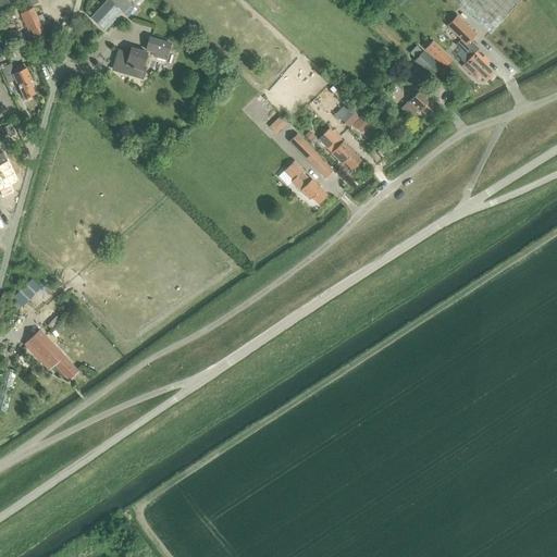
[(110,0),(111,0),(107,5),(104,4),(93,17),(102,26),(114,13),(113,12),(118,7),(123,12),(131,4),(126,0),(110,0)]
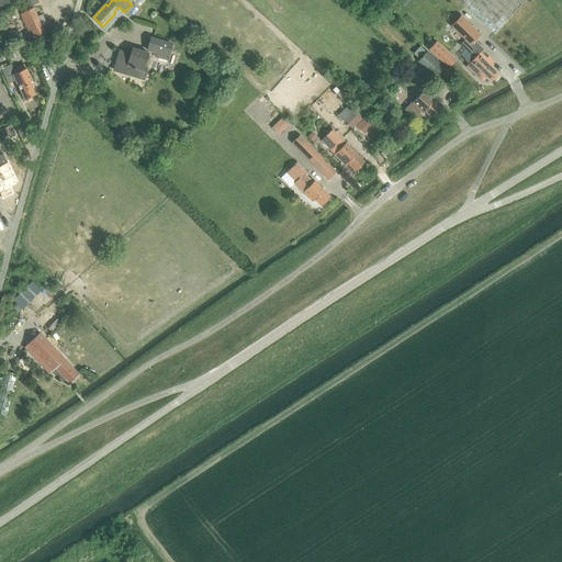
[(457,0),(494,34),(526,0),(457,0)]
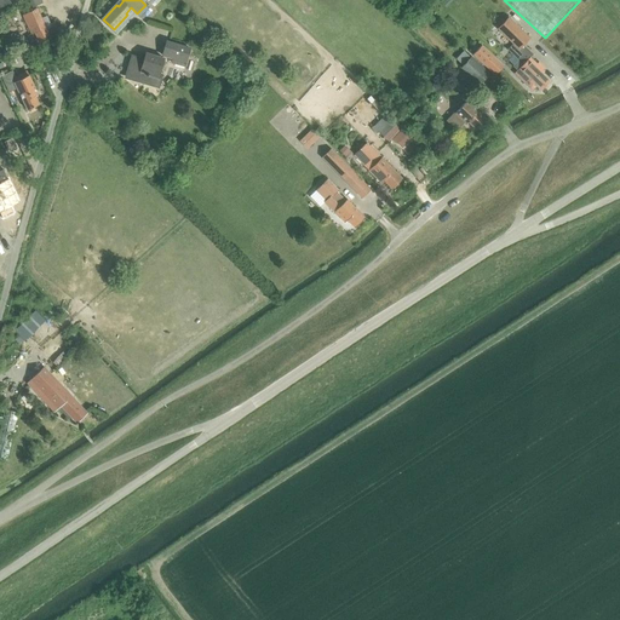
[(35,33),(40,42),(52,36),(39,9),(24,15),(33,34),(35,33)]
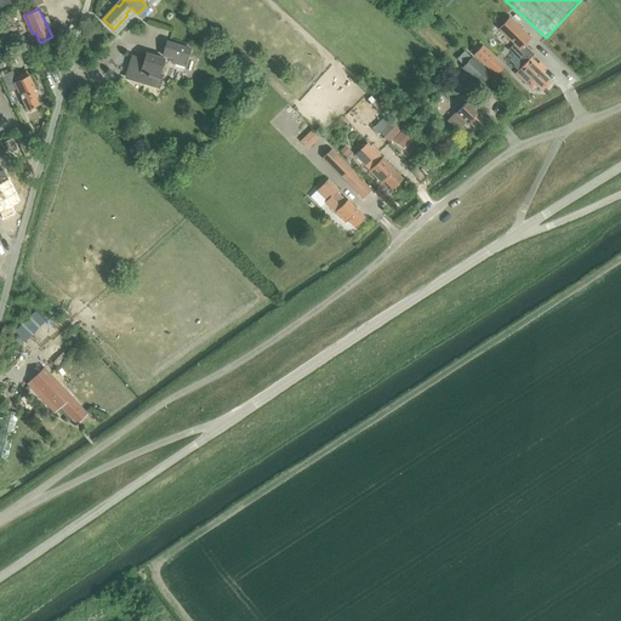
[(510,17),(499,28),(514,44),(508,50),(522,62),(529,55),(530,57),(534,55),(524,45),(530,38),(510,17)]
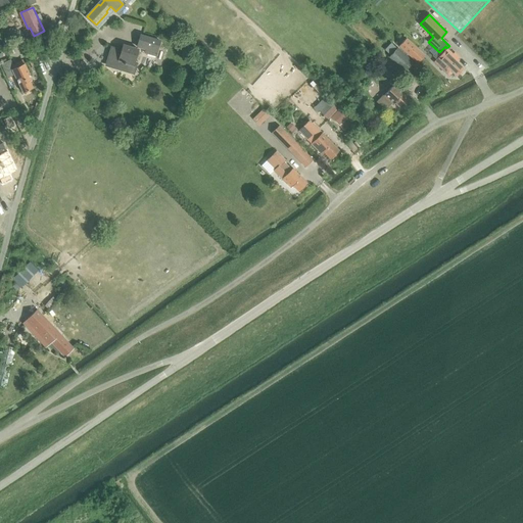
[(161,41),(141,35),(138,47),(157,52),(161,41)]
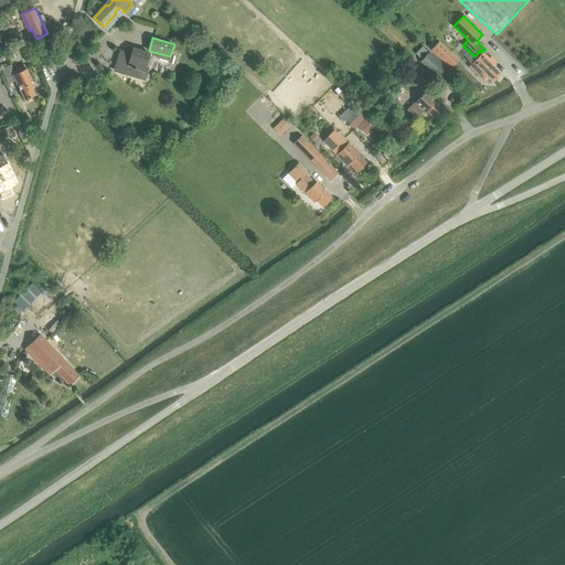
[(439,41),(432,50),(450,67),(458,60),(439,41)]
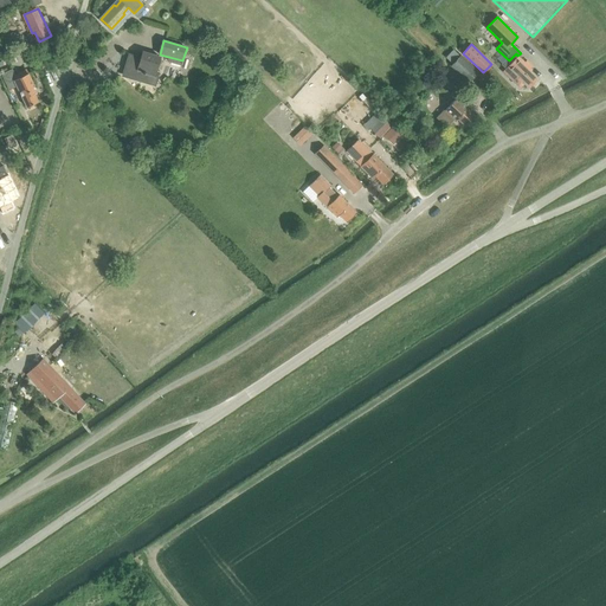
[(453,50),(446,58),(452,64),(451,65),(469,83),(478,72),(461,55),(461,56),(453,50)]
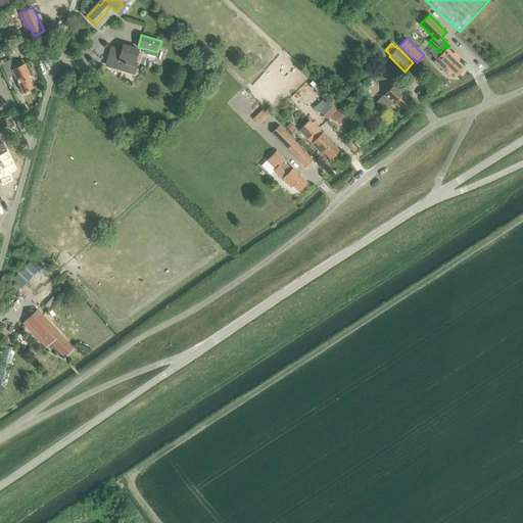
[(109,66),(134,74),(137,65),(135,65),(139,49),(124,45),(123,49),(111,46),(108,59),(111,60),(109,66)]
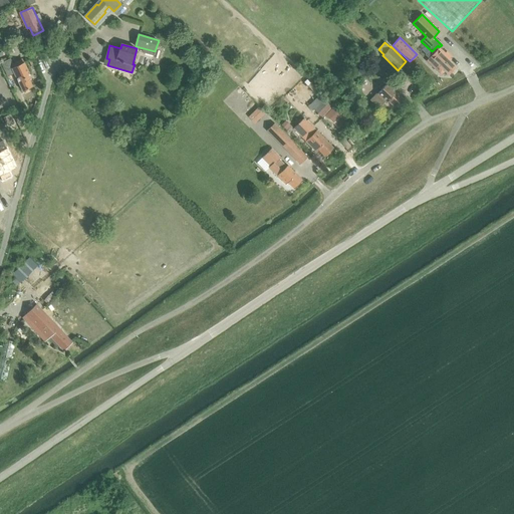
[(429,58),(427,60),(440,72),(443,68),(449,74),(456,66),(449,60),(451,58),(439,47),(438,45),(432,51),(427,56),(429,58)]
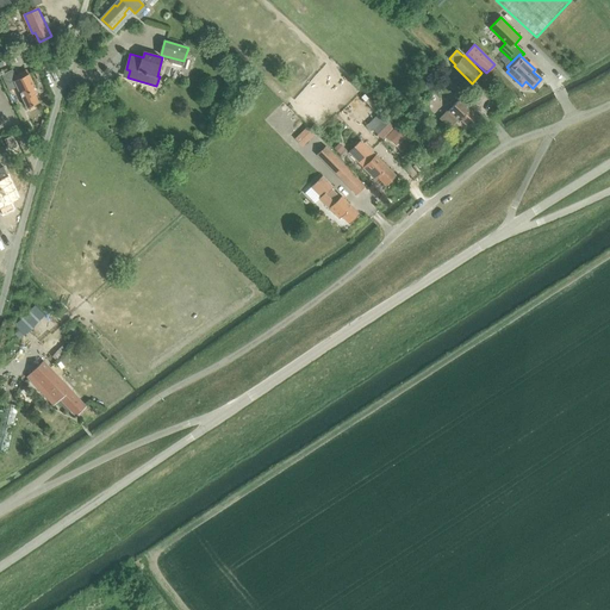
[(35,94),(38,92),(29,74),(18,79),(12,69),(1,75),(10,91),(18,86),(29,107),(38,103),(35,94)]
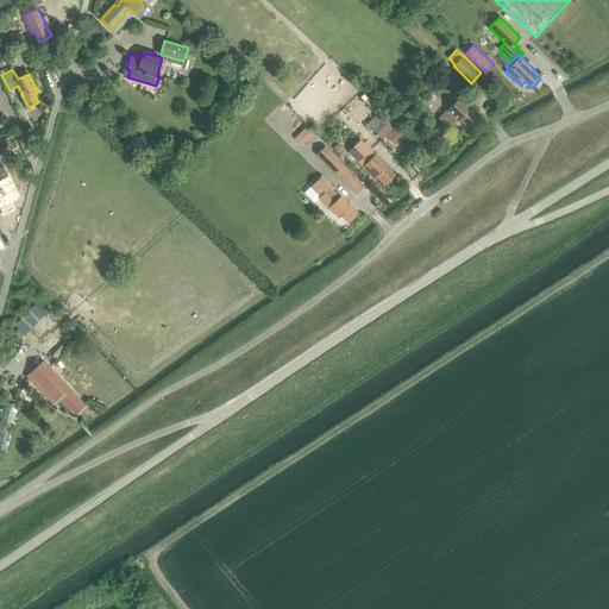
[(449,79),(445,82),(453,90),(457,87),(449,79)]
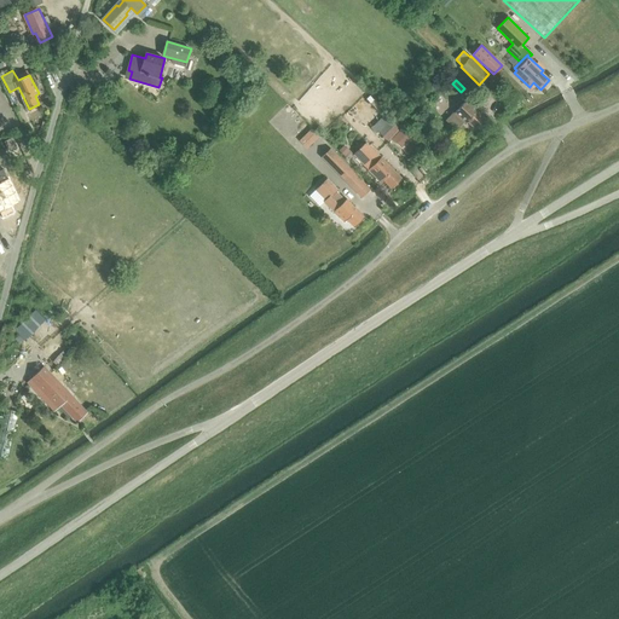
[(453,113),(445,121),(456,131),(463,122),(466,125),(469,121),(476,128),(486,119),(467,100),(455,114),(453,113)]
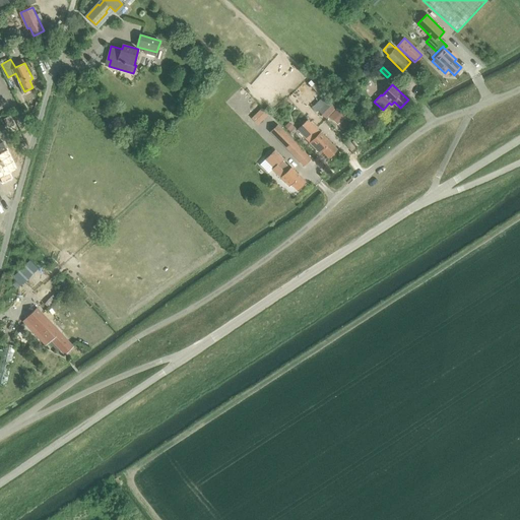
[(330,96),(317,109),(326,119),(339,106),(330,96)]
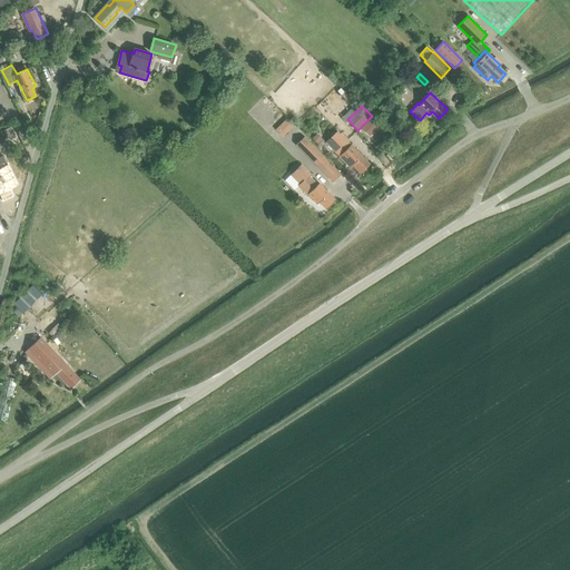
[(287,117),(276,128),(284,135),(294,125),(287,117)]
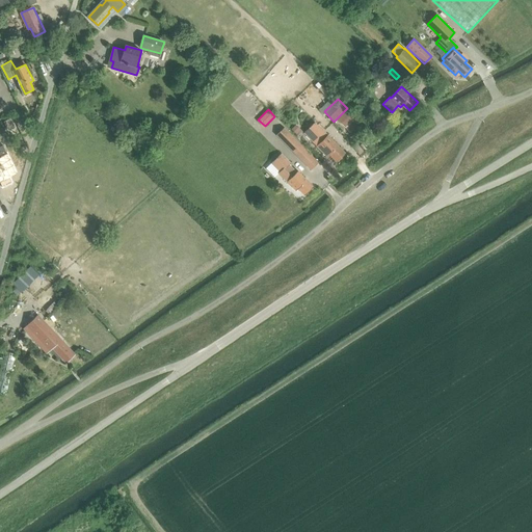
[(347,110),(338,120),(354,137),(364,129),(347,110)]
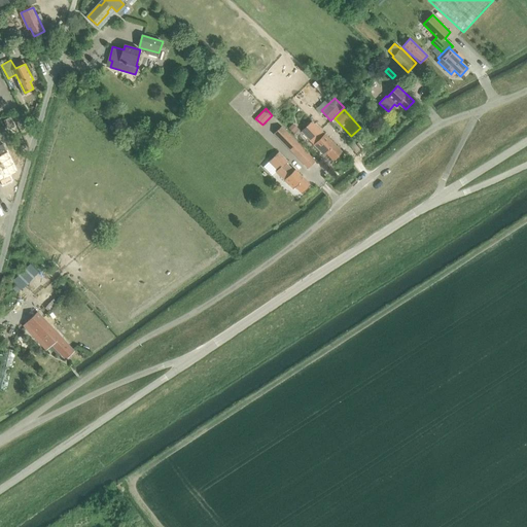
[(327,153),(334,160),(342,151),(312,123),(302,132),(325,155),(327,153)]
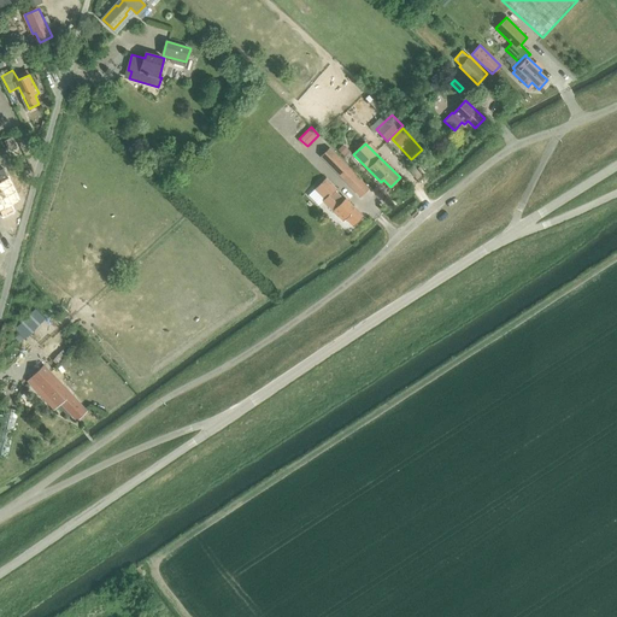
[(344,146),(339,151),(345,157),(350,152),(344,146)]
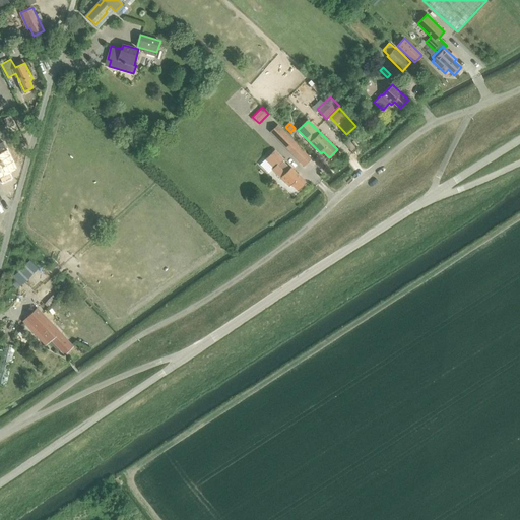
[(304,166),(311,158),(278,125),(270,133),(304,166)]
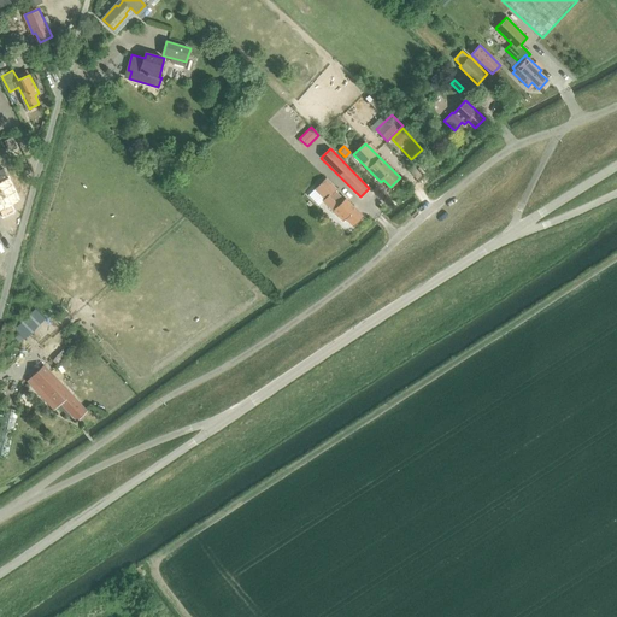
[(0,169),(0,210),(4,218),(15,213),(10,203),(17,199),(3,169),(0,169)]
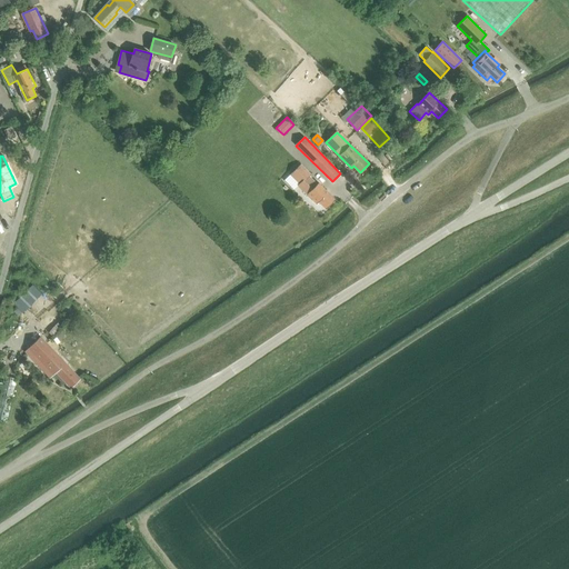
[(326,209),(336,199),(319,182),(317,185),(309,177),(311,175),(301,165),(291,175),(300,185),(299,186),(317,203),(319,201),(326,209)]
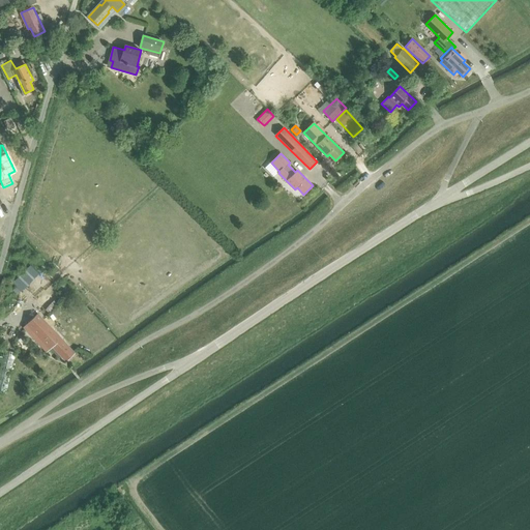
[(2,202),(0,203),(0,219),(8,216),(2,202)]
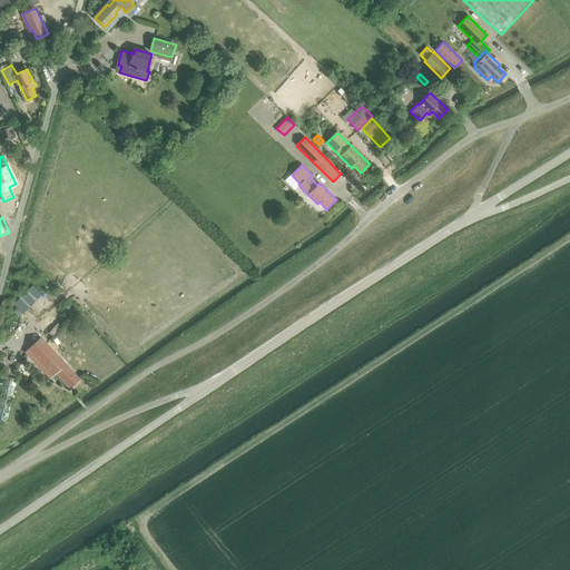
[(22,313),(41,294),(32,285),(13,304),(18,308),(15,312),(18,316),(22,313)]
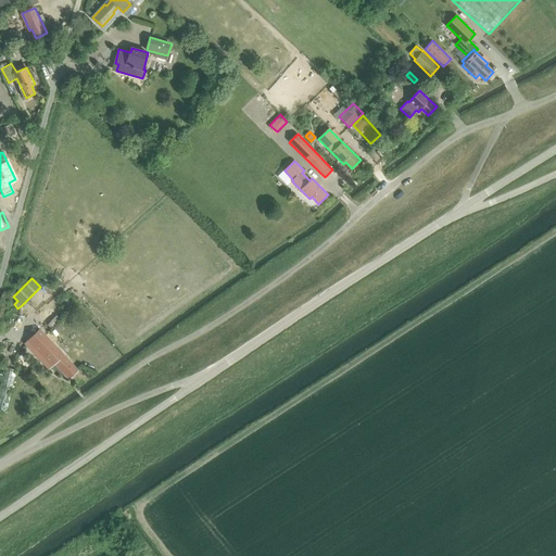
[(65,374),(70,378),(78,370),(40,329),(25,343),(50,369),(53,366),(63,376),(65,374)]
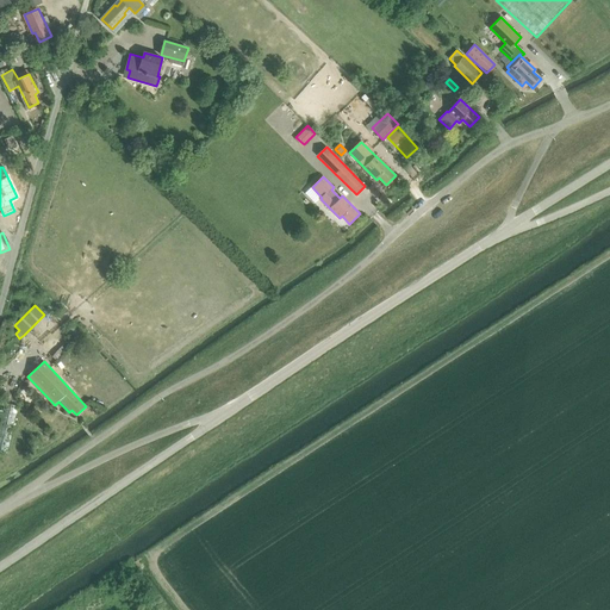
All buildings are outlined.
